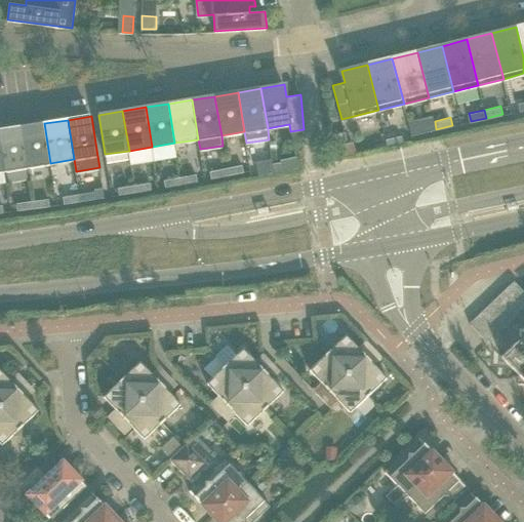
[(436,129),(435,121),(418,124),(420,132),(436,129)]
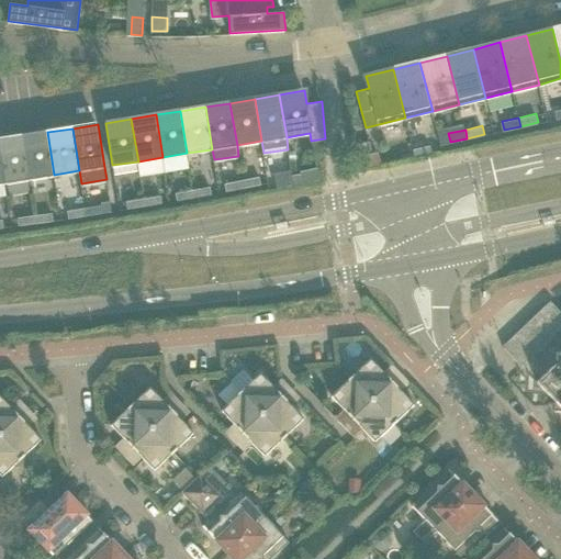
[(47,132),(23,136),(30,179),(54,175),(47,132)]
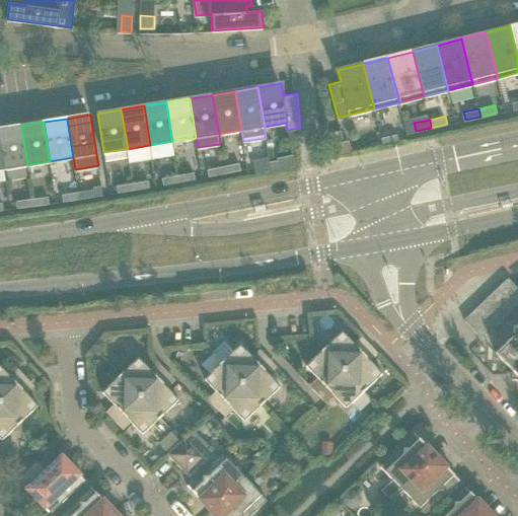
[(21,126),(0,129),(0,141),(4,168),(27,165),(21,126)]
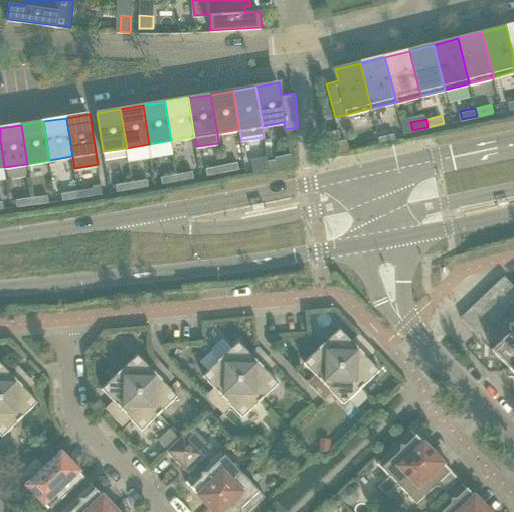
[(330,141),(341,139),(338,128),(328,131),(330,141)]
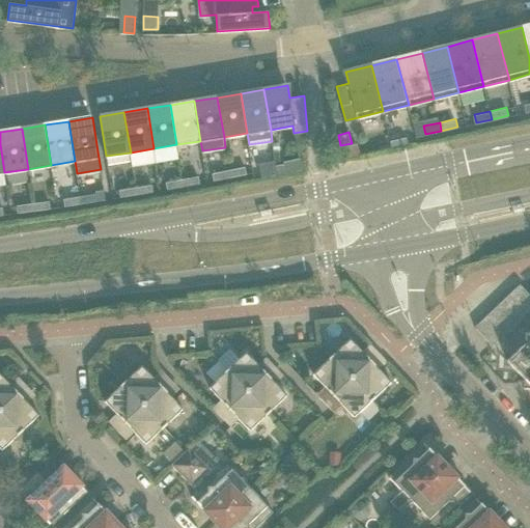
[(407,136),(390,140),(392,148),(409,144),(407,136)]
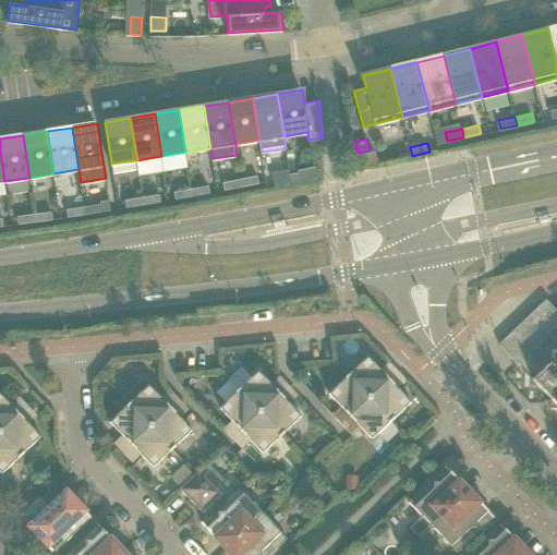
[(289,167),(271,171),(275,185),(292,181),(290,172),(289,167)]
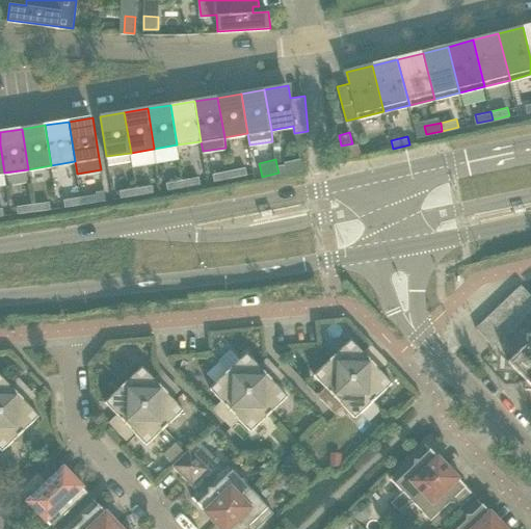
[(285,163),(276,164),(279,173),(287,172),(285,163)]
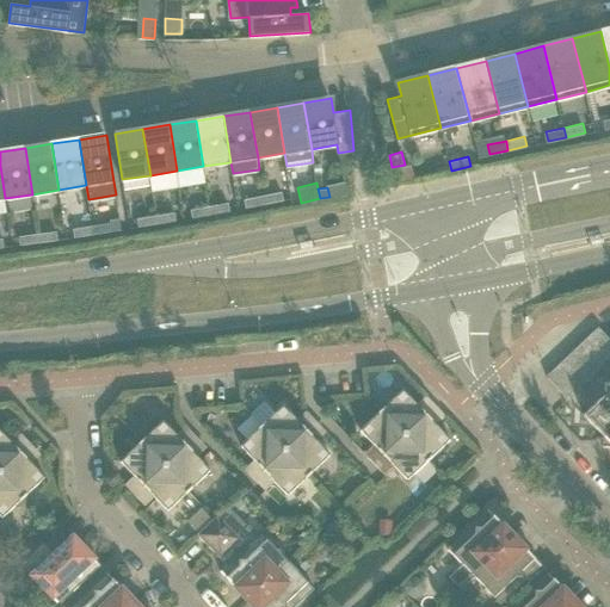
[(282,190),(264,194),(265,203),(284,199),(282,190)]
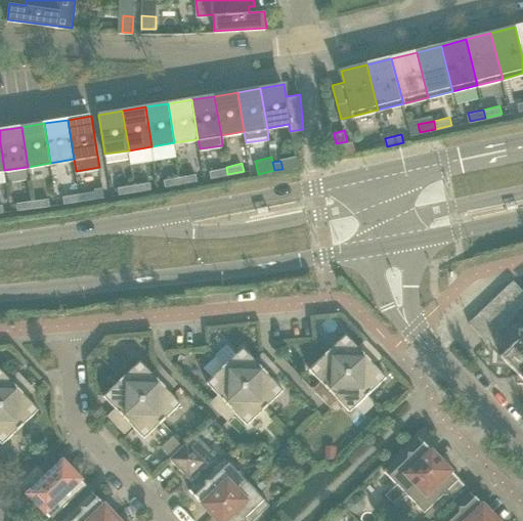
[(227,174),(226,167),(210,170),(211,177),(227,174)]
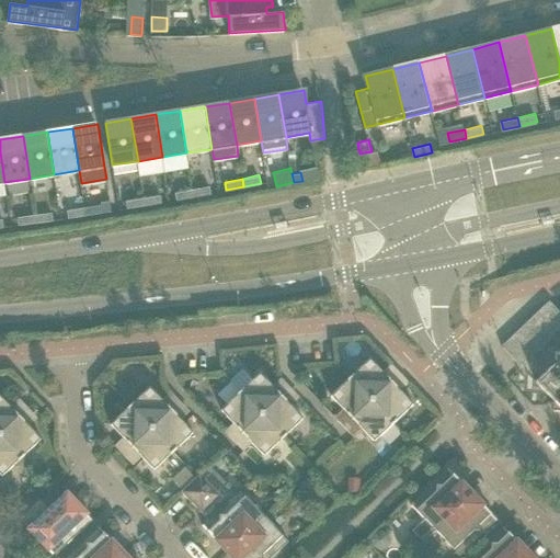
[(209,184),(193,188),(194,195),(212,192),(209,184)]
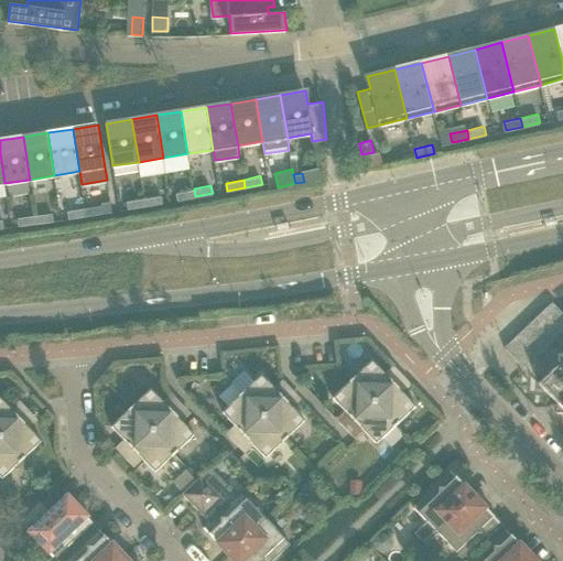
[(195,196),(194,189),(176,192),(177,200),(195,196)]
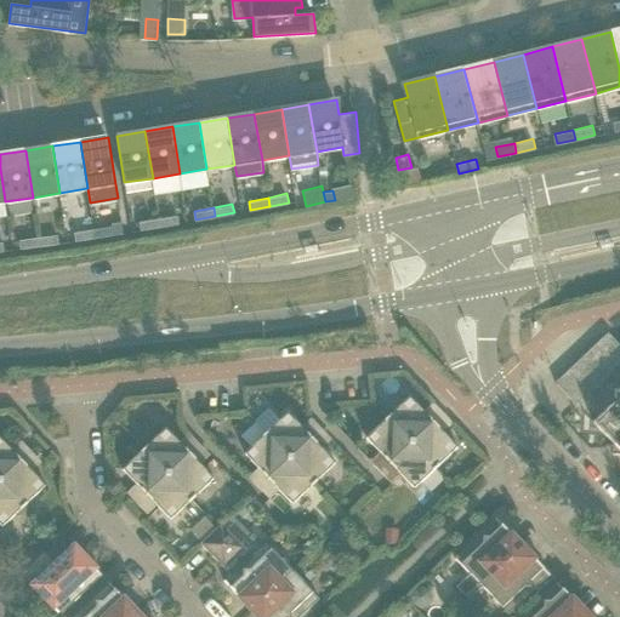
[(178,215),(159,217),(160,226),(180,223),(178,215)]
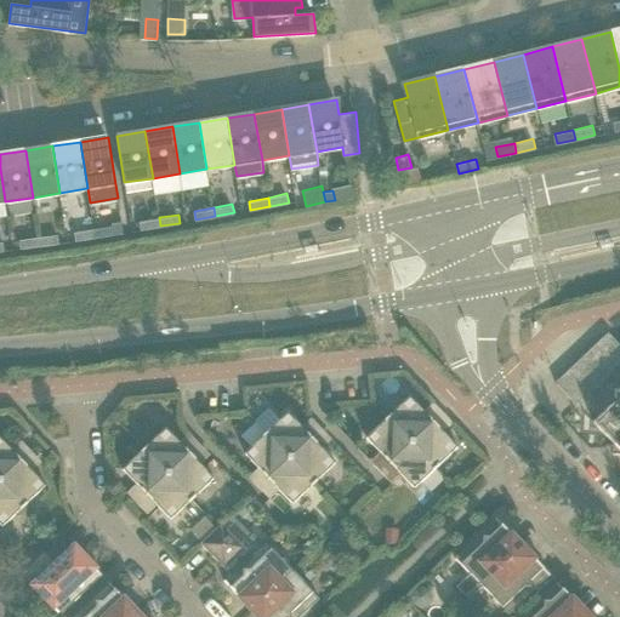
[(160,226),(159,217),(140,221),(141,229),(160,226)]
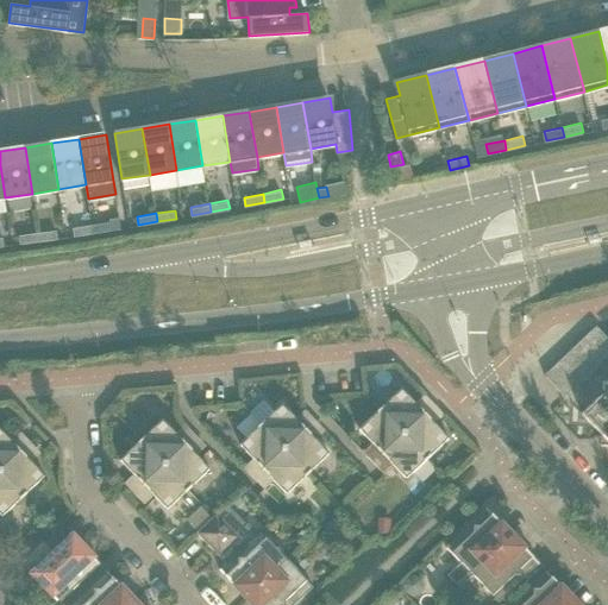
[(111,220),(92,224),(93,232),(112,228),(111,220)]
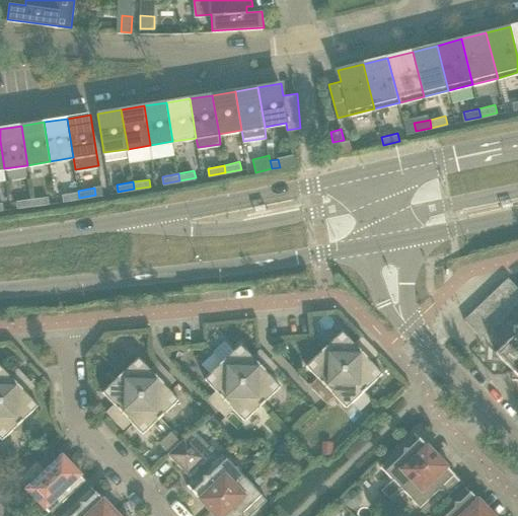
[(79,198),(78,191),(62,194),(63,201),(79,198)]
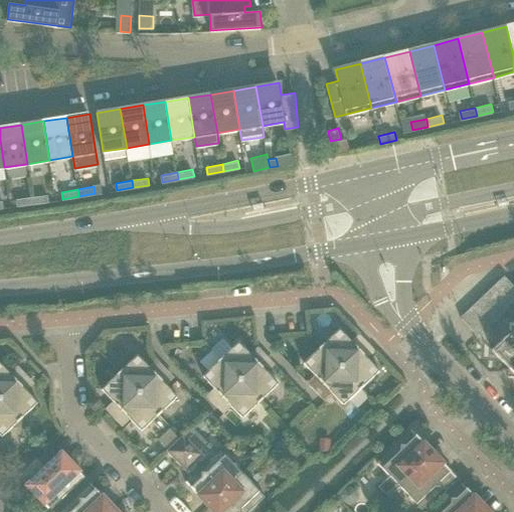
[(32,196),(33,203),(49,201),(48,194),(32,196)]
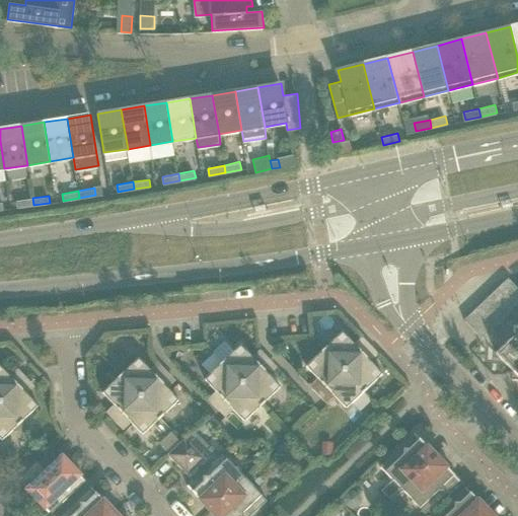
[(33,205),(32,198),(16,200),(17,207),(33,205)]
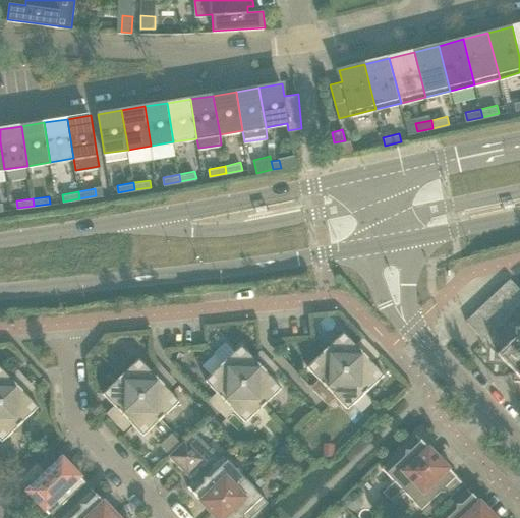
[(519,287),(510,277),(502,285),(519,303),(519,287)]
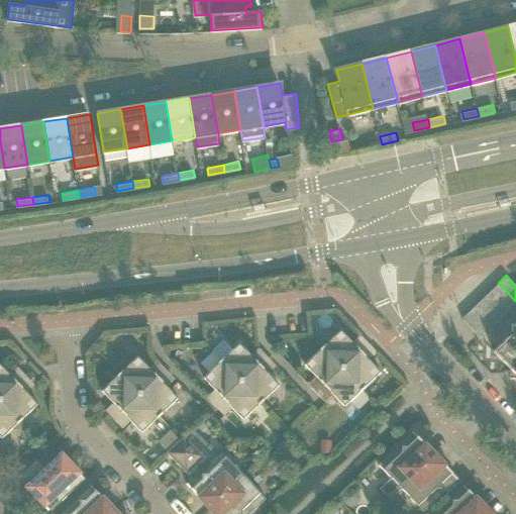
[(515,301),(498,283),(489,292),(506,310),(515,301)]
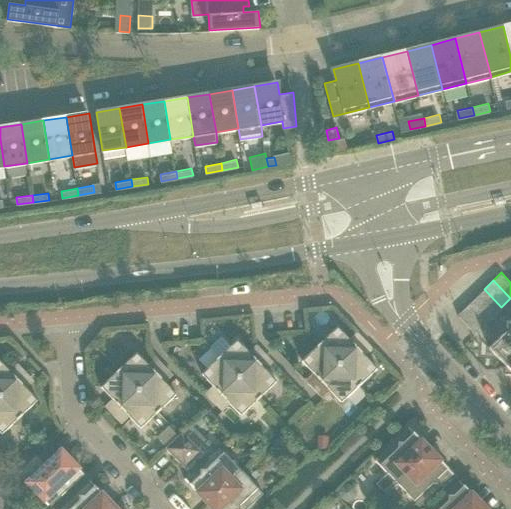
[(484,289),(475,297),(493,315),(501,307),(484,289)]
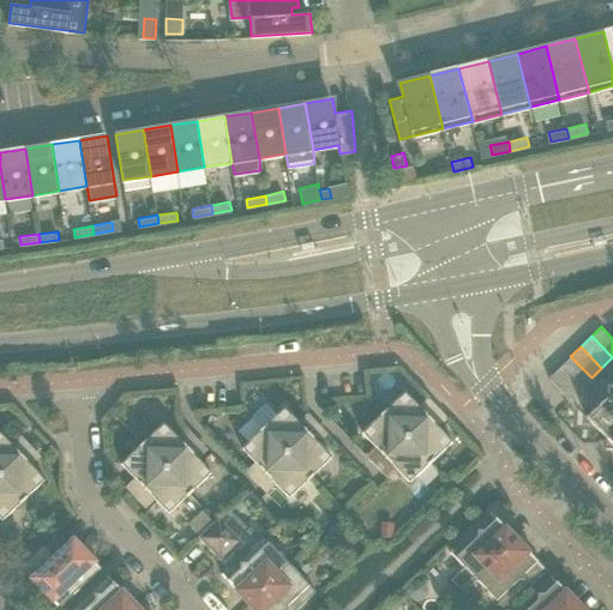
[(592,378),(570,356),(560,366),(565,372),(570,376),(575,382),(581,387),(592,378)]
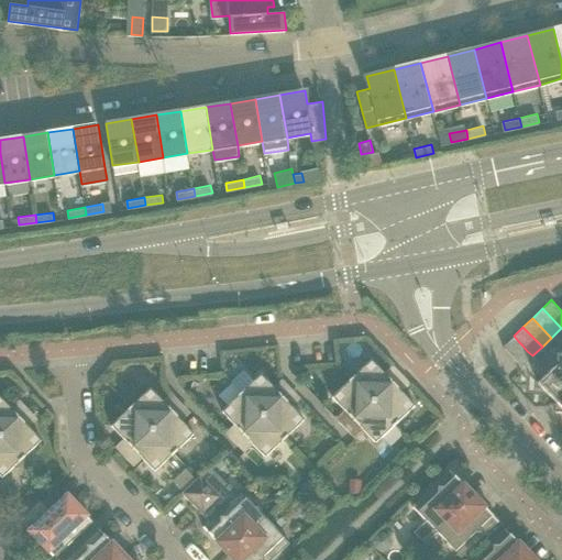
[(518,341),(514,336),(504,346),(508,350),(518,341)]
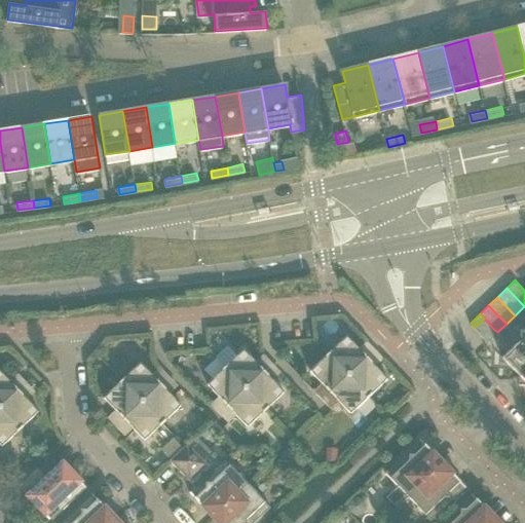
[(488,323),(484,319),(475,327),(480,332),(488,323)]
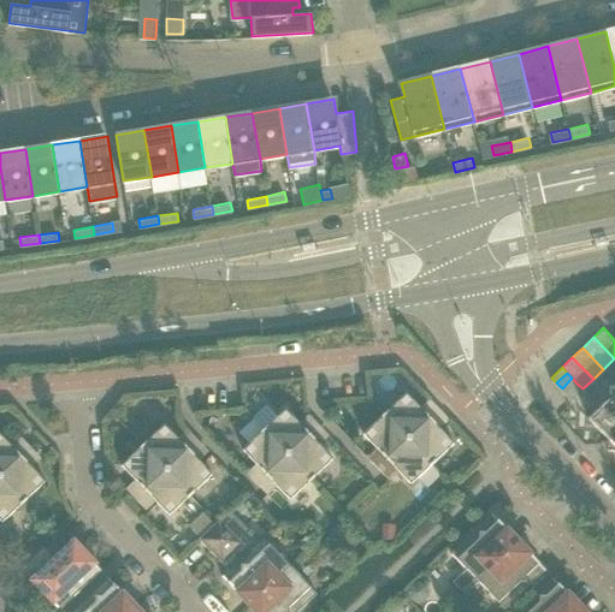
[(572,378),(562,388),(567,393),(577,384),(572,378)]
